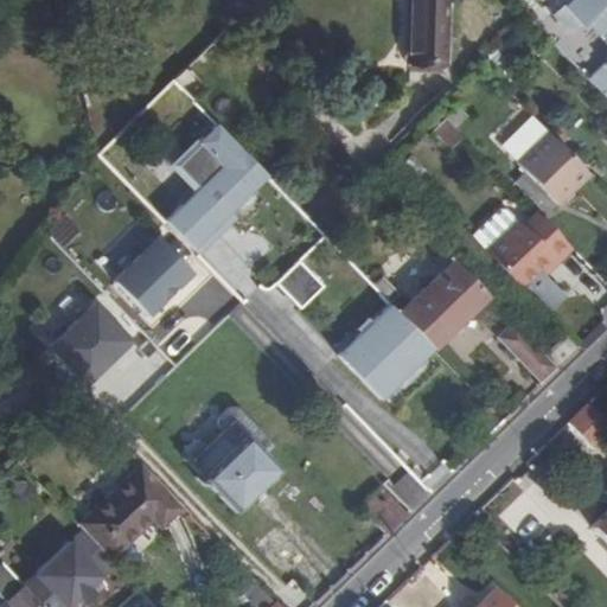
[(448,1),(449,0),(404,0),(404,68),(423,68),(446,69),(448,1)]
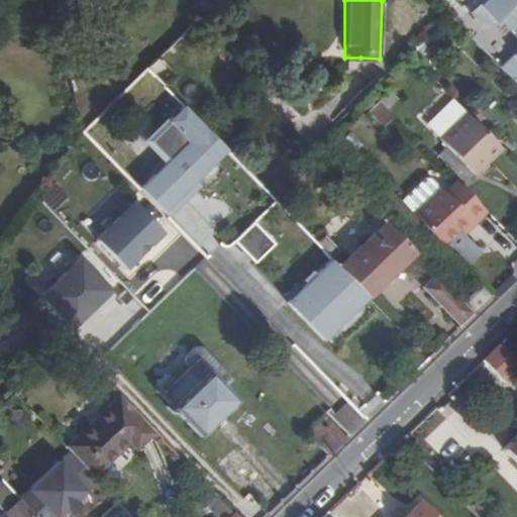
[(516,0),(480,0),(484,3),(471,15),(477,21),(485,25),(495,25),(500,20),(516,37),(516,50),(502,69),(508,78),(516,86),(516,0)]
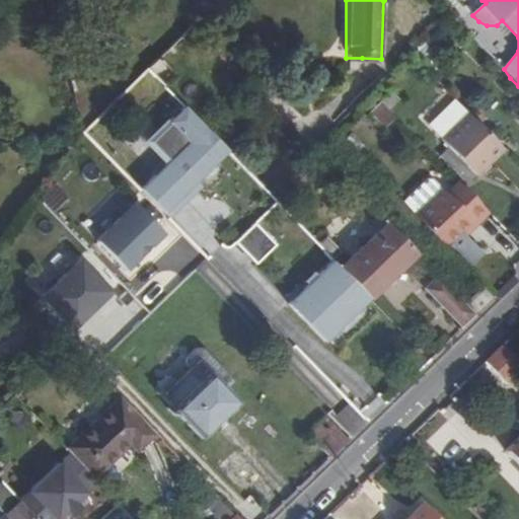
[(512,101),(518,107),(518,86),(510,78),(504,84),(516,98),(512,101)]
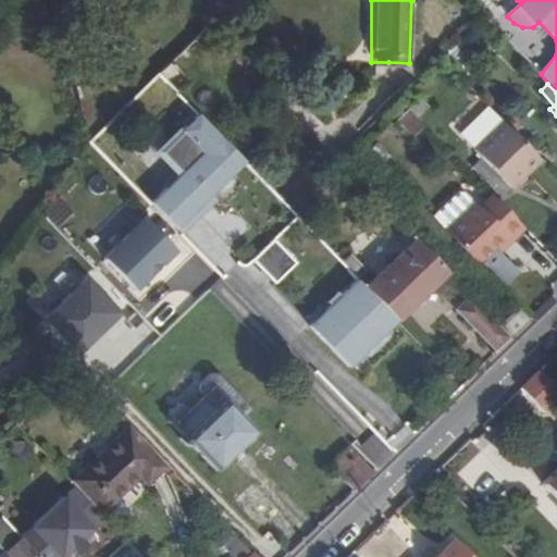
[(408,109),(397,121),(413,136),(424,124),(408,109)]
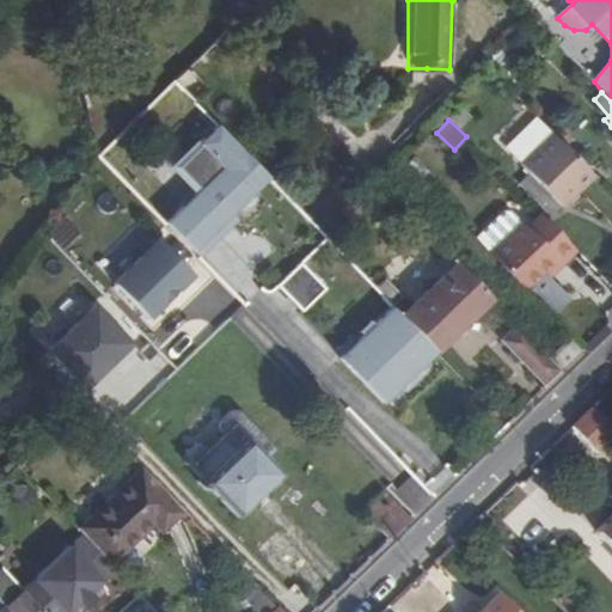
[(200,191),(170,227),(201,258),(207,252),(215,245),(224,237),(218,228),(267,179),(215,127),(197,146),(199,147),(178,167),(200,191)]
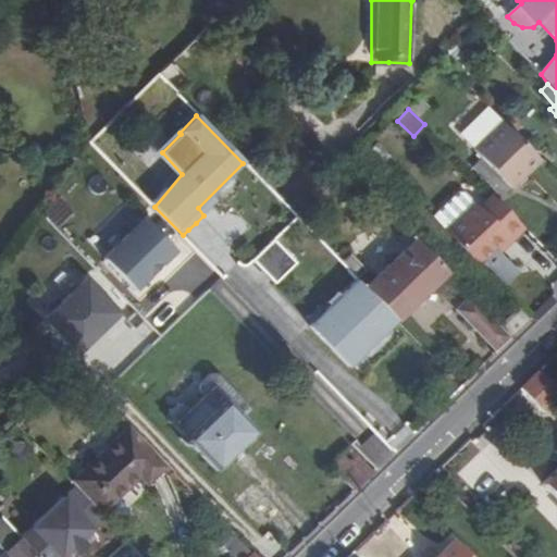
[(525,173),(541,159),(503,122),(474,150),(512,186),(525,173)]
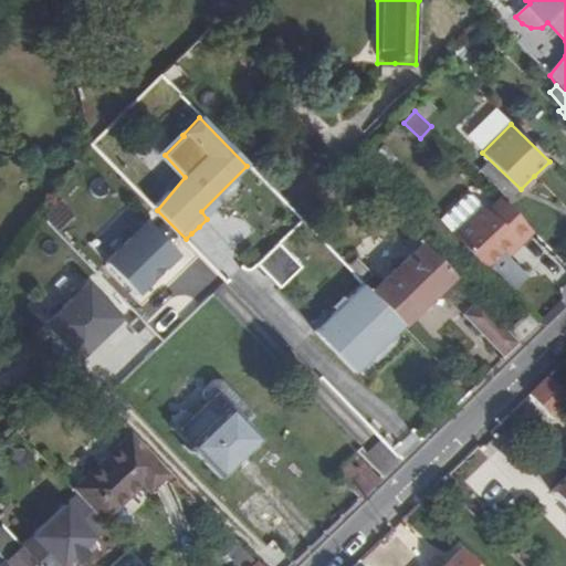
[(440,221),(454,236),(484,207),(473,196),(467,196),(440,221)]
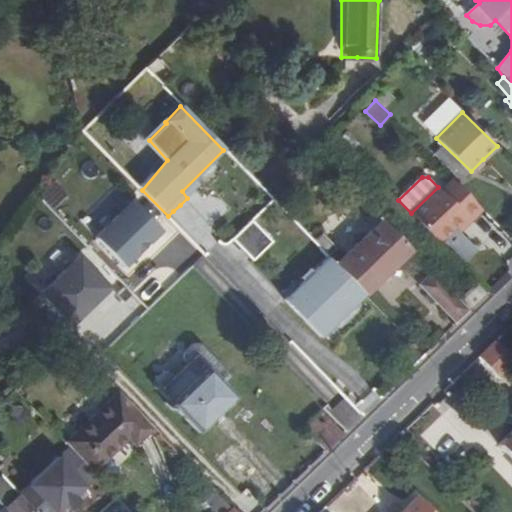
[(472,220),(484,209),(454,180),(442,191),(438,187),(411,213),(465,267),(475,256),(481,251),(458,228),(469,217),(472,220)]
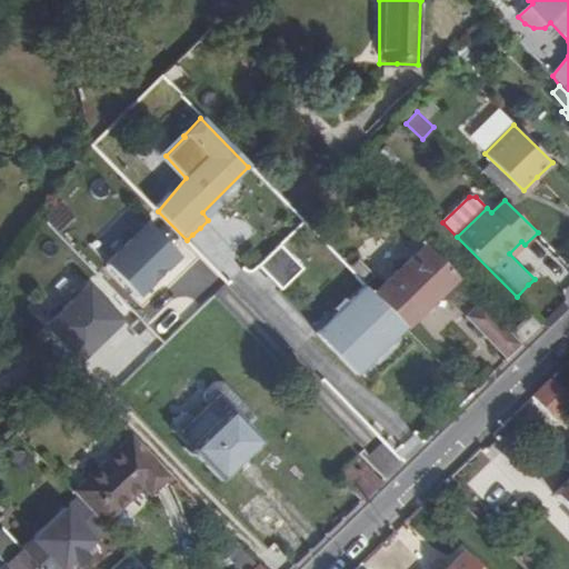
[(147,226),(106,265),(137,296),(158,275),(177,257),(147,226)]
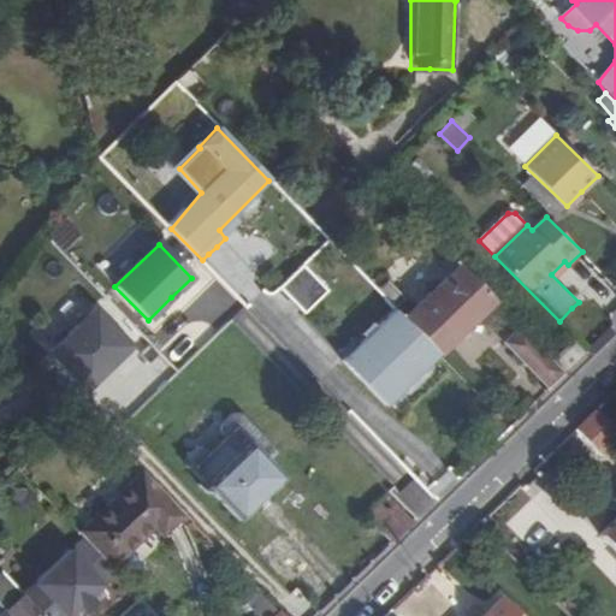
[(555,278),(568,265),(564,261),(551,274),(555,278)]
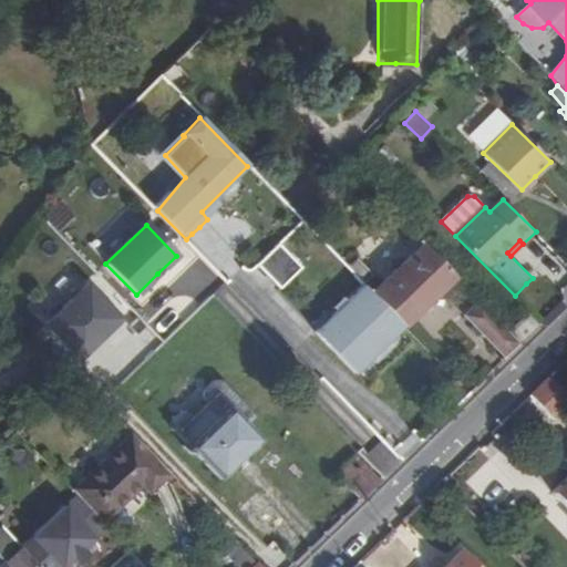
[(279,244),(258,264),(281,288),(302,267),(279,244)]
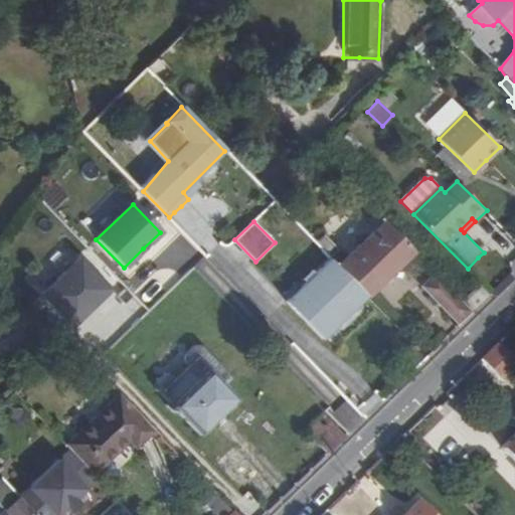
[(329,236),(320,245),(332,258),(370,295),(389,276),(414,250),(384,221),(349,255),(329,236)]
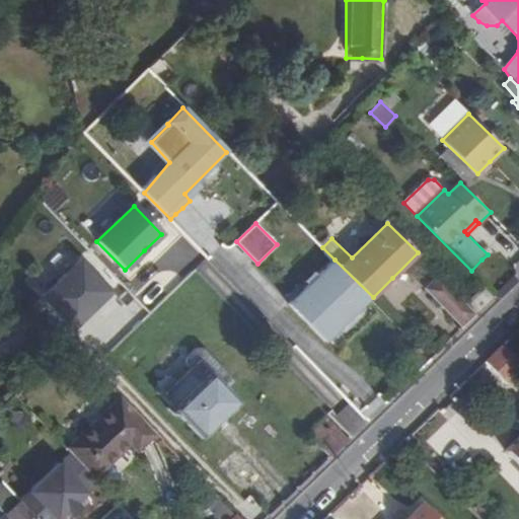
[(79,258),(41,296),(71,327),(88,310),(109,290),(79,258)]
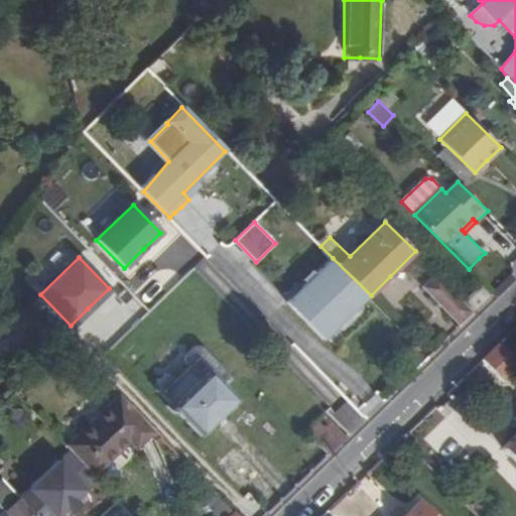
[(348,318),(371,295),(333,258),(288,301),(327,339),(348,318)]
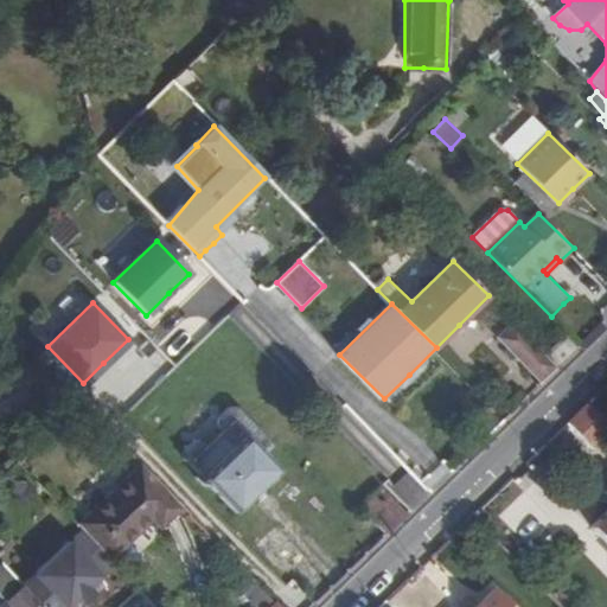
[(499,338),(544,383),(560,368),(515,323),(499,338)]
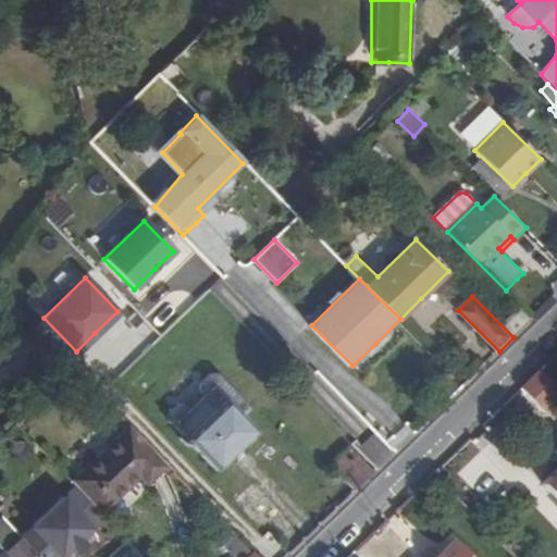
[(541,407),(556,391),(556,390),(554,387),(539,371),(521,388),(541,407)]
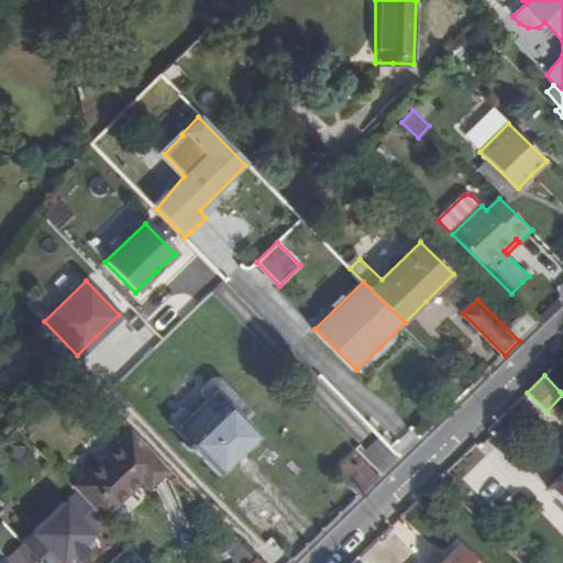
[(219,393),(251,426),(260,417),(224,382),(216,382),(208,389),(207,398),(210,401),(219,393)]
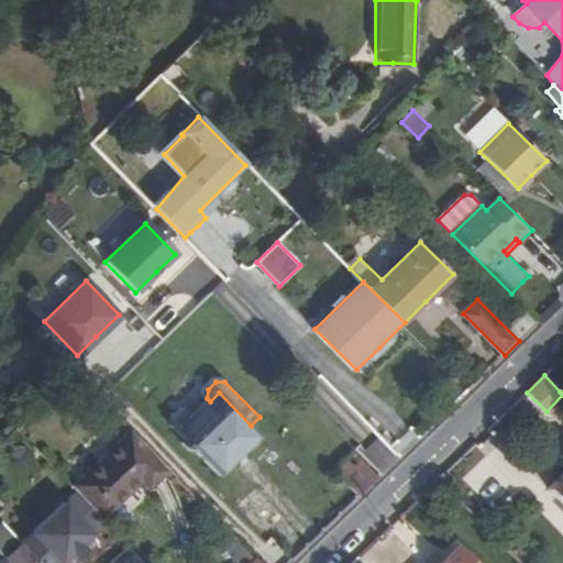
[(195,417),(177,433),(222,479),(249,454),(264,440),(251,426),(219,393),(210,401),(195,417)]
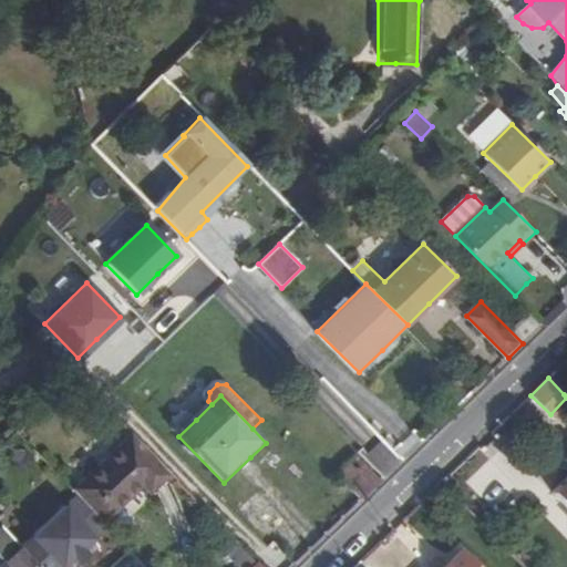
[(176,433),(178,436),(196,420),(193,416),(185,416),(176,425),(176,433)]
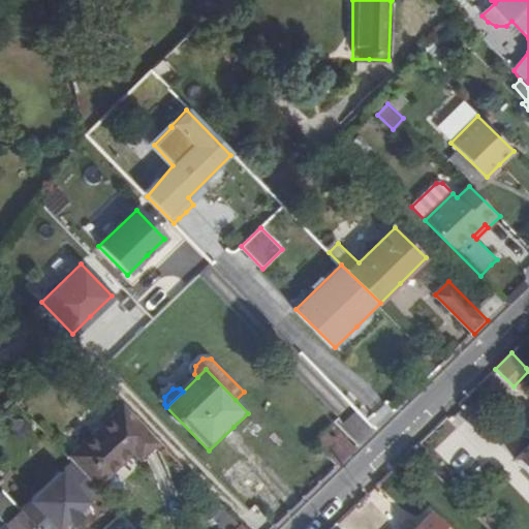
[(144,460),(163,441),(155,433),(127,405),(71,461),(99,489),(123,466),(136,453),(144,460)]
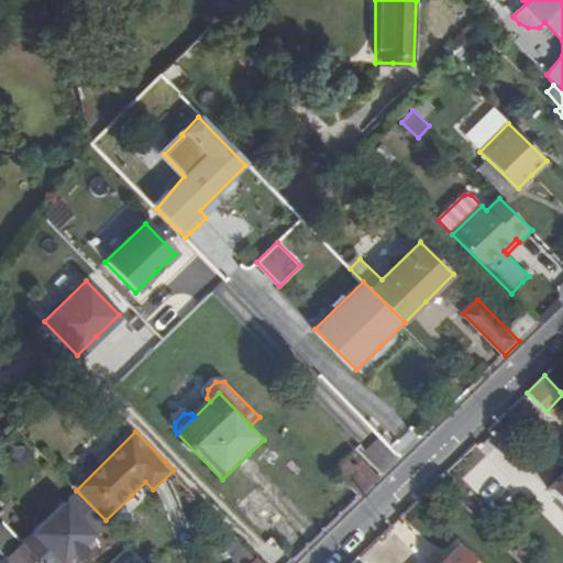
[(334,470),(361,496),(384,472),(359,446),(334,470)]
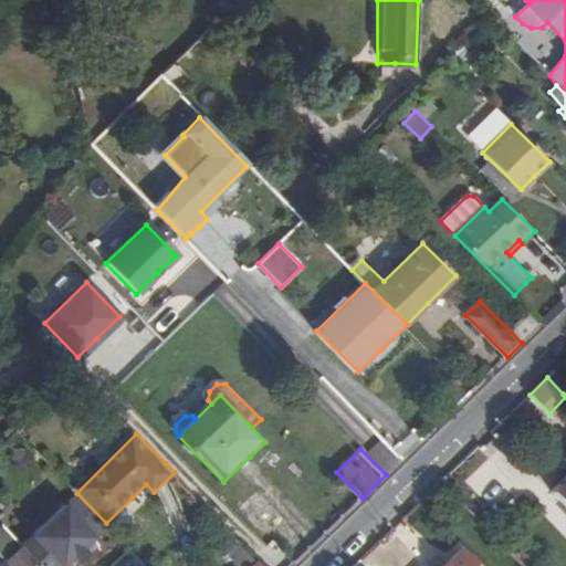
[(565,477),(551,493),(565,507),(565,477)]
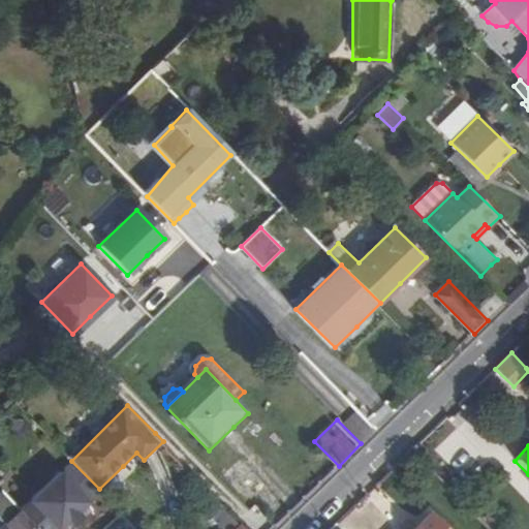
[(60,470),(22,507),(42,528),(60,528),(68,522),(90,500),(60,470)]
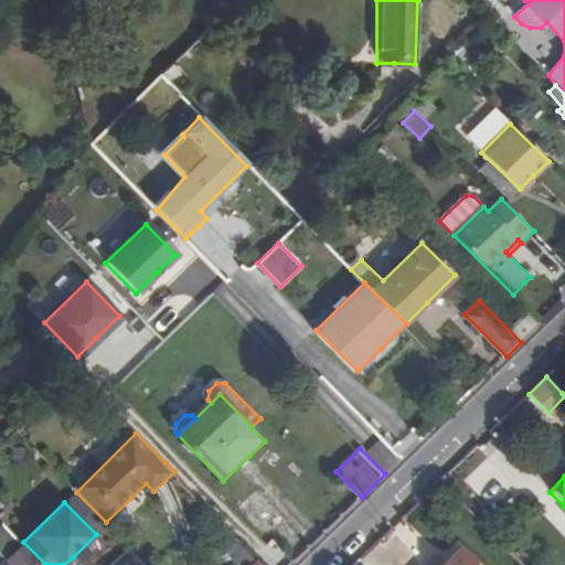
[(45,564),(23,542),(3,522),(0,525),(0,557),(2,561),(0,563),(0,564),(45,564)]
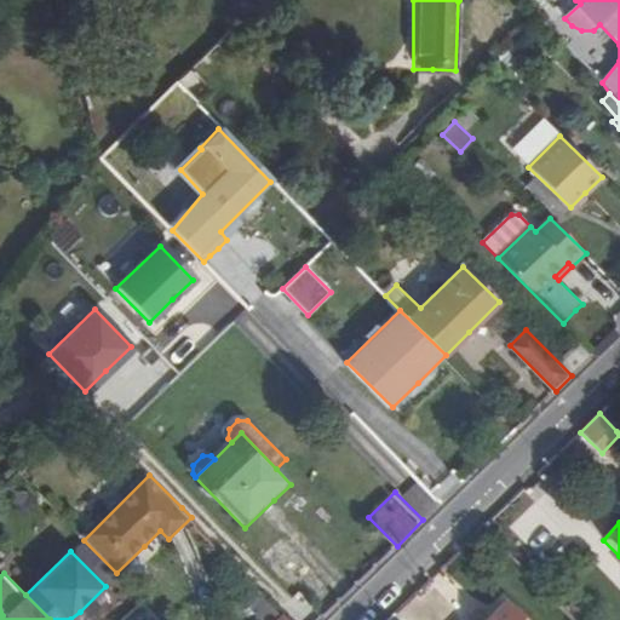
[(486,619),(517,619),(503,604),(486,619)]
